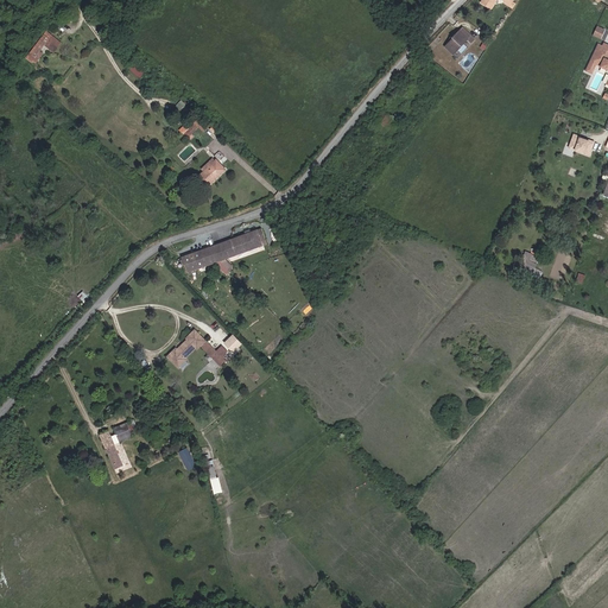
[(508,0),(510,0),(513,4),(514,0),(485,0),(482,5),(493,11),(499,1),(502,0),(508,0)]
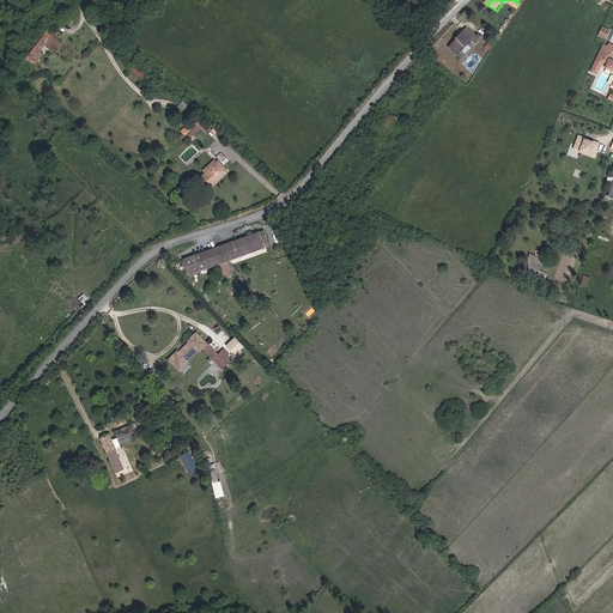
[(606,38),(611,29),(604,26),(599,35),(606,38)]
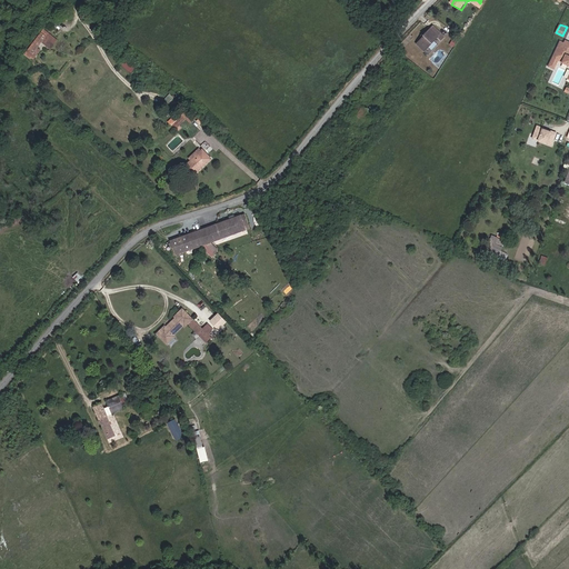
[(439,37),(442,40),(446,36),(439,30),(437,33),(432,29),(430,31),(425,37),(419,42),(428,49),(439,37)]
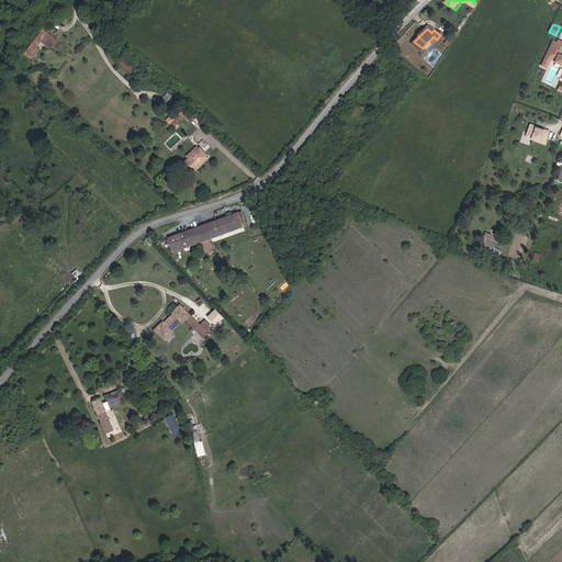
[(56,41),(43,30),(25,54),(30,57),(36,48),(41,42),(51,48),(56,41)]
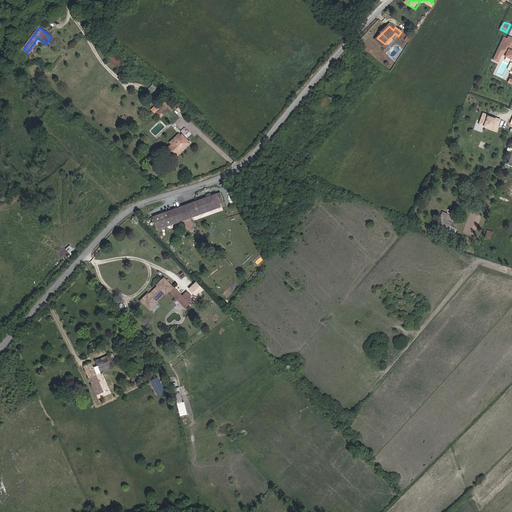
[(507,38),(504,37),(492,60),(498,62),(502,54),(511,59),(511,37),(508,36),(507,38)]
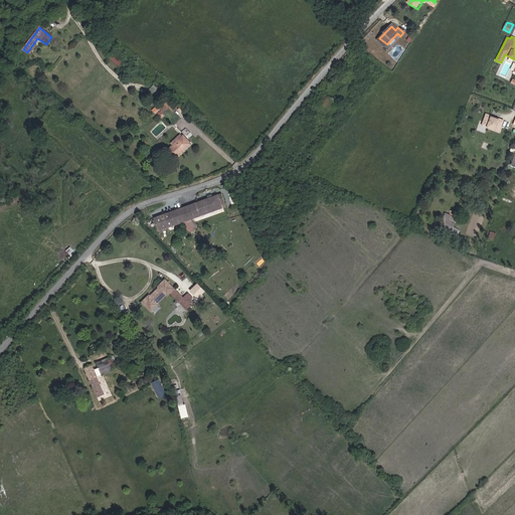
[(385,46),(387,44),(379,38),(378,39),(385,46)]
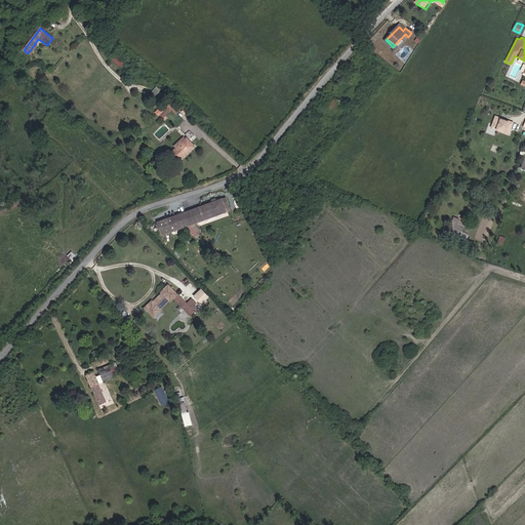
[(28,53),(24,50),(23,51),(27,54),(31,56),(37,48),(34,45),(28,53)]
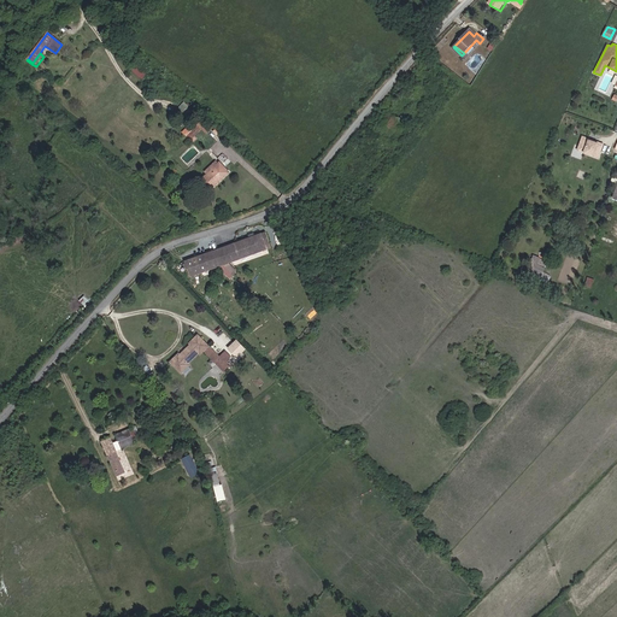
[(193,115),(195,112),(189,106),(187,107),(186,105),(183,104),(182,105),(176,111),(186,122),(194,115),(193,115)]
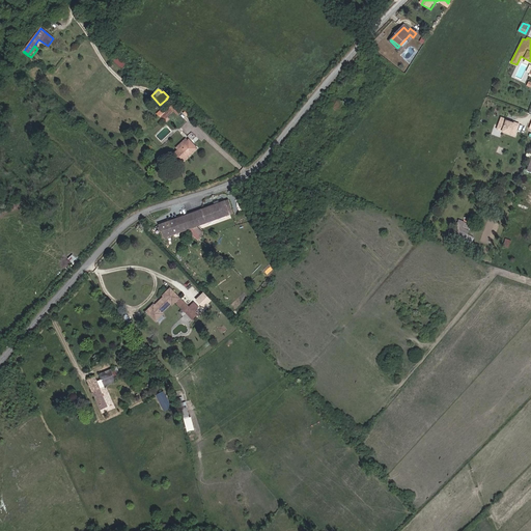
[(327,108),(334,113),(341,104),(335,99),(327,108)]
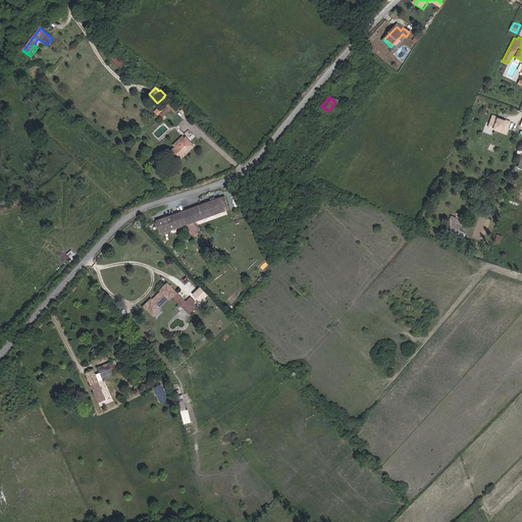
[(171,103),(169,101),(157,112),(159,113),(158,114),(161,118),(167,112),(164,109),(171,103)]
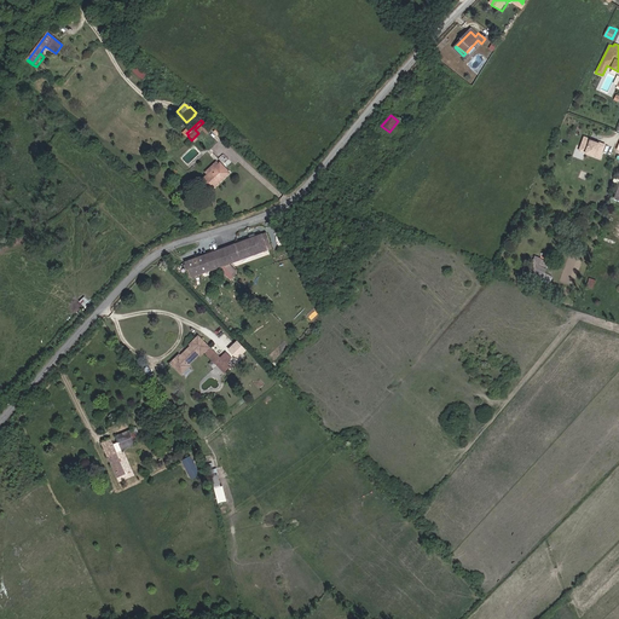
[(198,133),(207,126),(203,122),(195,129),(198,133)]
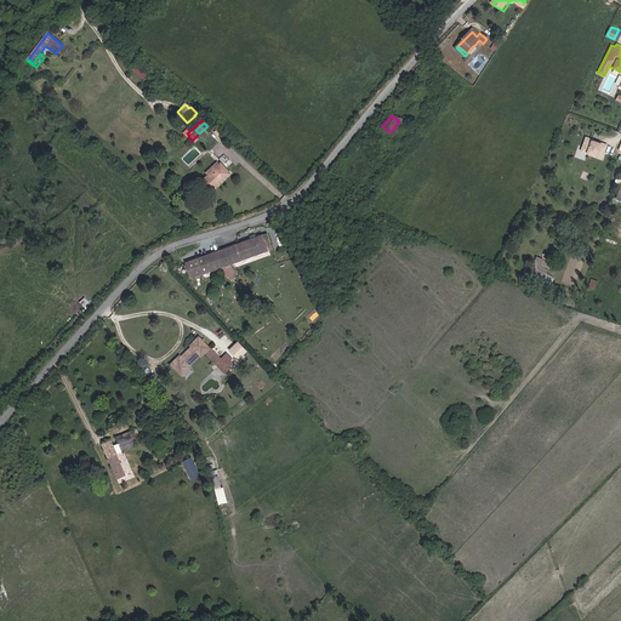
[(603,160),(608,144),(599,141),(586,136),(581,152),(587,153),(587,155),(603,160)]
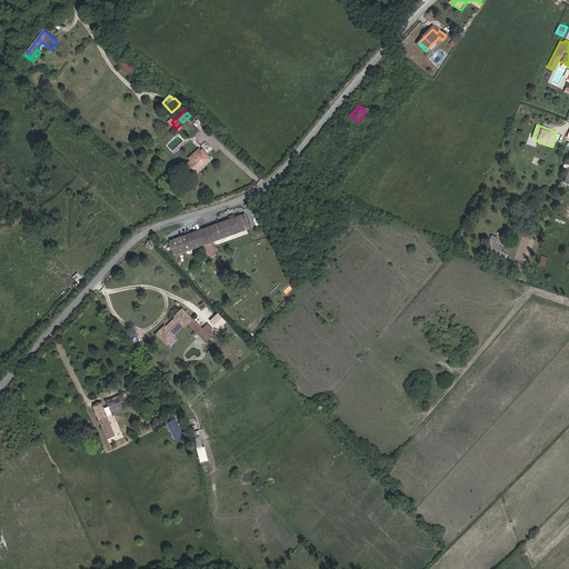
[(192,178),(212,159),(202,149),(201,150),(199,148),(188,159),(190,160),(182,167),(192,178)]
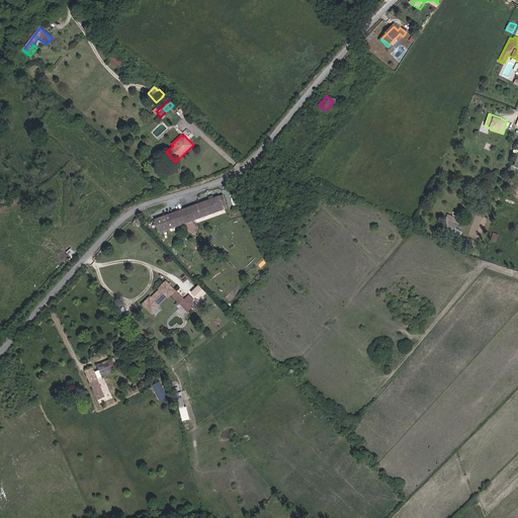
[(155,220),(159,233),(224,209),(223,206),(227,204),(223,195),(155,220)]
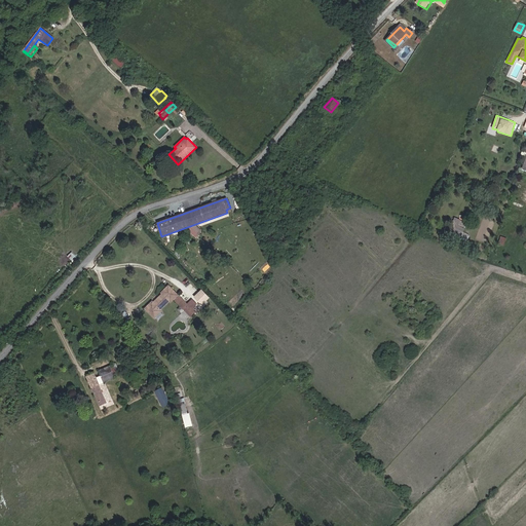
[(470,234),(463,231),(466,222),(455,217),(448,232),(467,240),(470,234)]
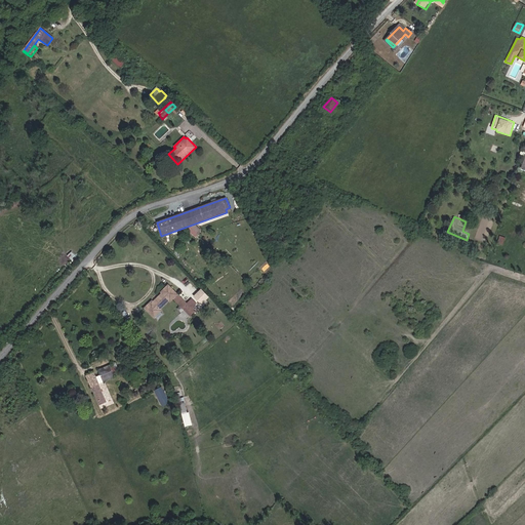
[(67,256),(72,261),(76,255),(71,251),(67,256)]
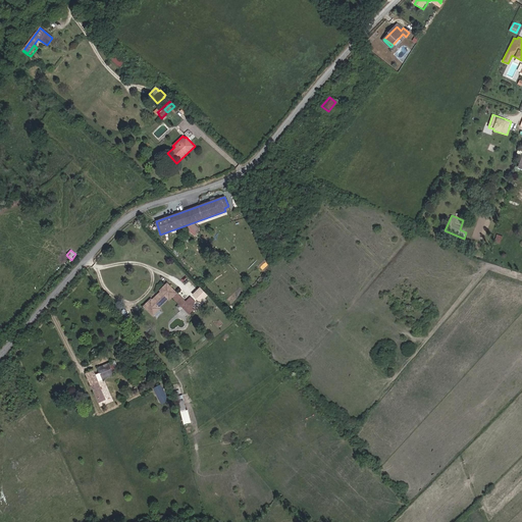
[(151,300),(144,306),(153,316),(160,309),(159,308),(168,299),(169,300),(172,297),(190,315),(194,311),(191,307),(195,304),(190,299),(186,303),(167,284),(160,291),(161,292),(152,301),(151,300)]
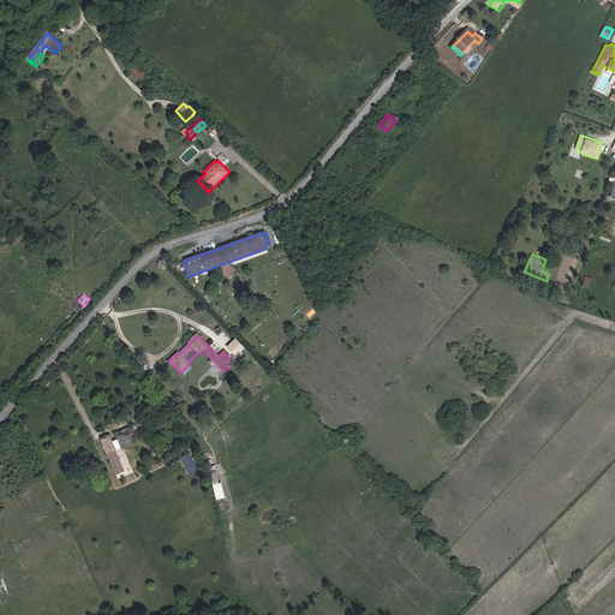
[(227,345),(237,354),(245,346),(236,336),(227,345)]
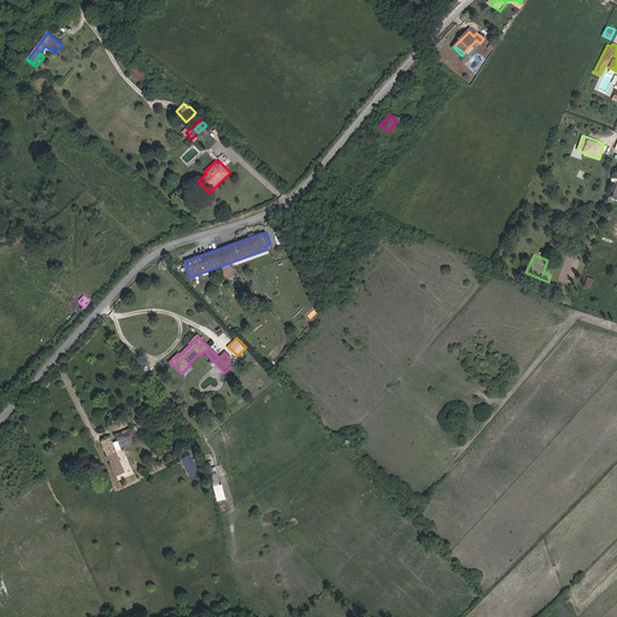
[(135,444),(134,440),(140,438),(136,427),(116,434),(121,450),(135,444)]
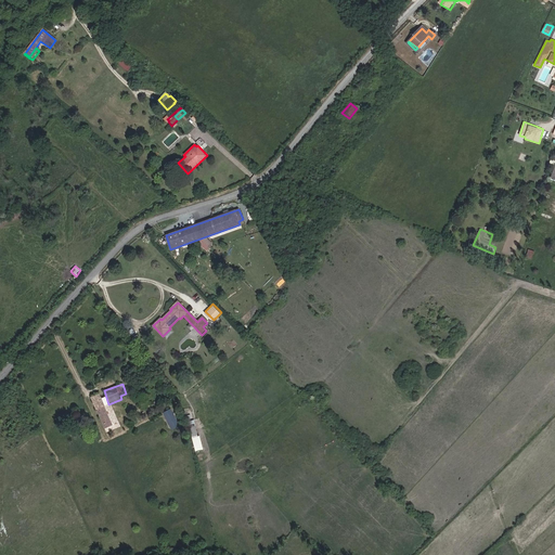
[(105,428),(114,424),(100,394),(91,397),(105,428)]
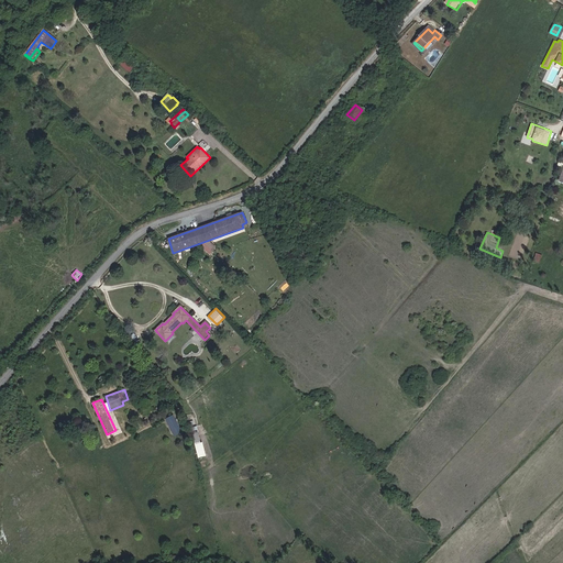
[(173,414),(165,418),(174,435),(183,431),(173,414)]
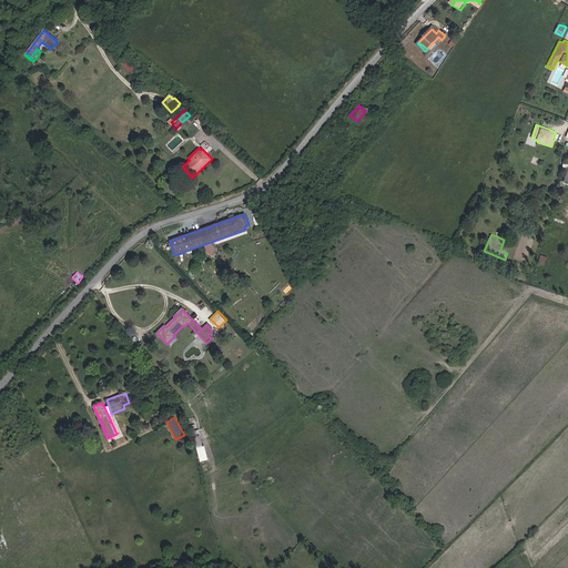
[(196,447),(203,446),(199,429),(193,430),(196,447)]
